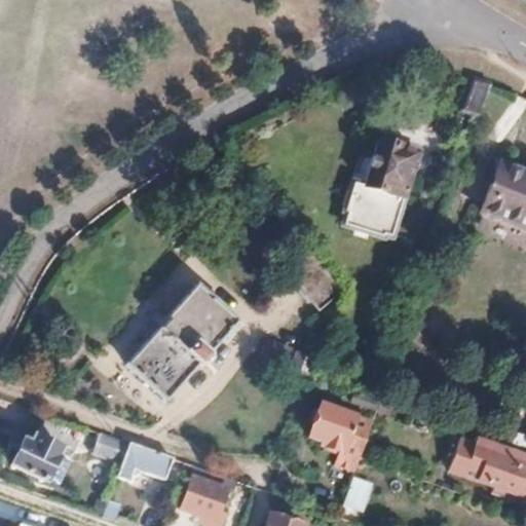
[(479,115),(488,85),(472,80),(461,109),(479,115)]
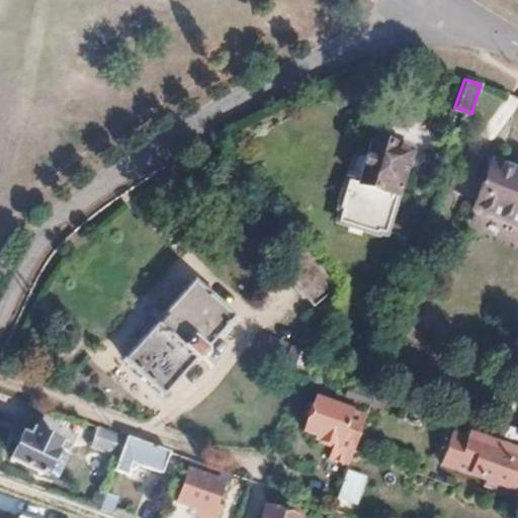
[(382,232),(409,152),(371,140),(359,175),(349,171),(337,206),(341,207),(337,220),(376,233),(377,230),(382,232)]
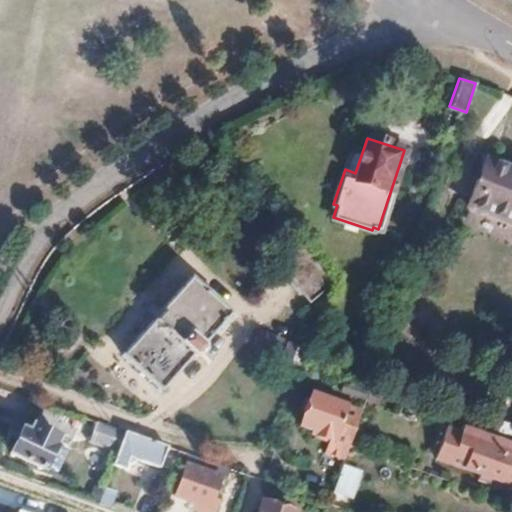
[(511,167),(486,158),(467,205),(511,221),(511,167)]
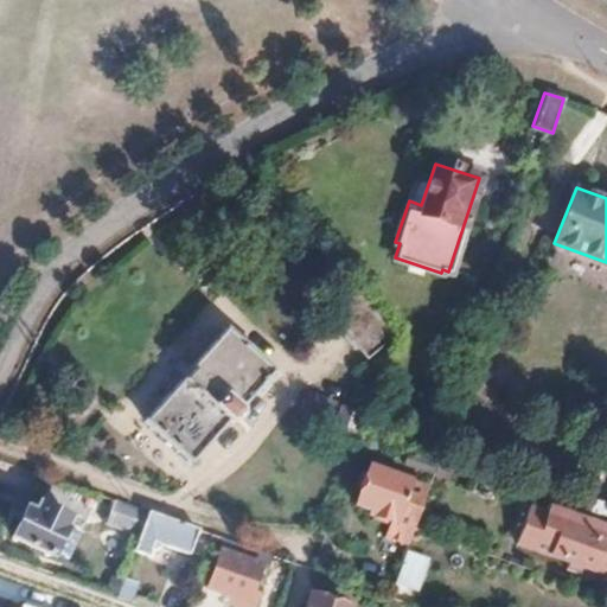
[(400,338),(362,294),(334,317),(372,362),(400,338)]
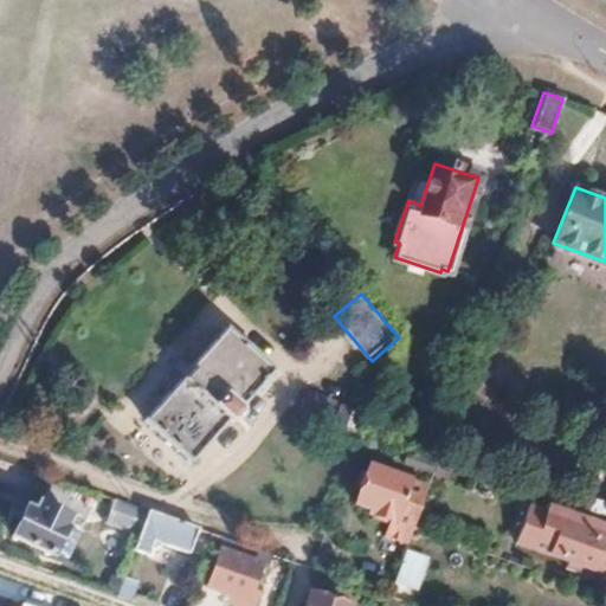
[(193,461),(275,371),(227,328),(192,367),(195,369),(148,420),(193,461)]
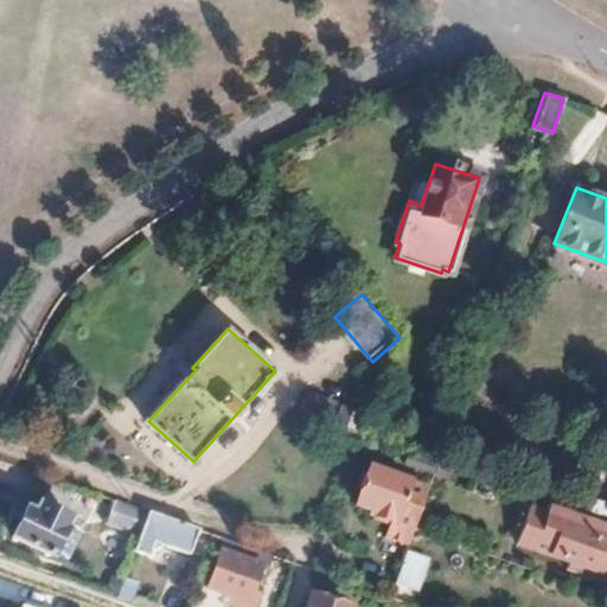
[(368,458),(352,502),(369,508),(368,511),(374,515),(372,518),(387,523),(388,521),(393,522),(387,537),(407,543),(428,484),(383,467),(384,464),(368,458)]
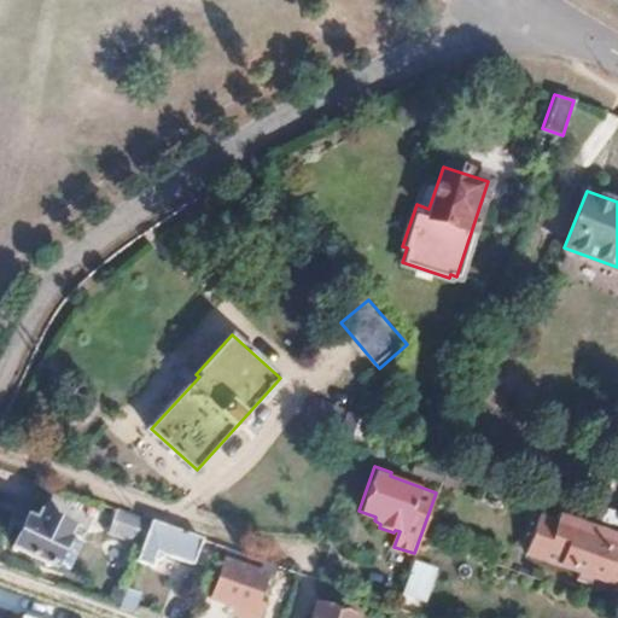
[(56,560),(74,522),(44,508),(40,517),(29,512),(16,543),(56,560)]
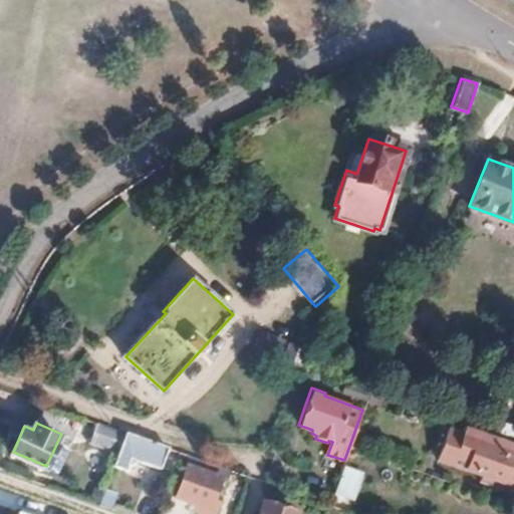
[(162,467),(169,448),(104,425),(98,441),(120,448),(115,463),(127,468),(132,456),(162,467)]
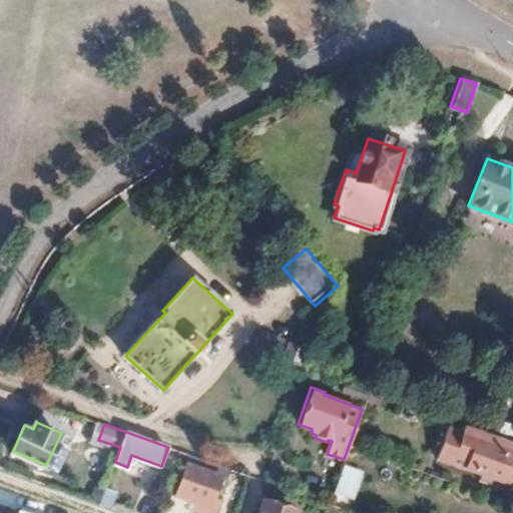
[(512,444),(466,428),(465,433),(451,428),(440,459),(512,482),(512,444)]
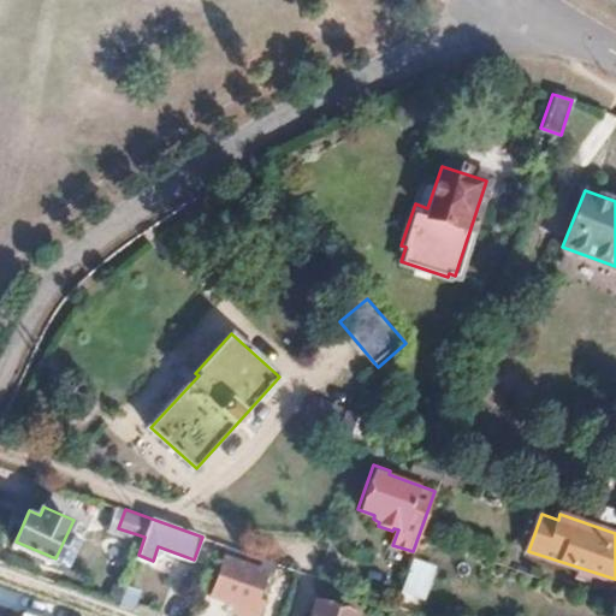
[(227,558),(214,593),(264,611),(267,602),(259,598),(268,573),(227,558)]
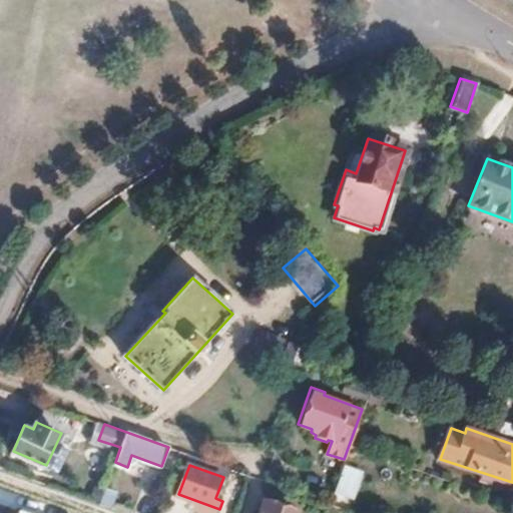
[(262,512),(293,512),(266,503),(262,512)]
